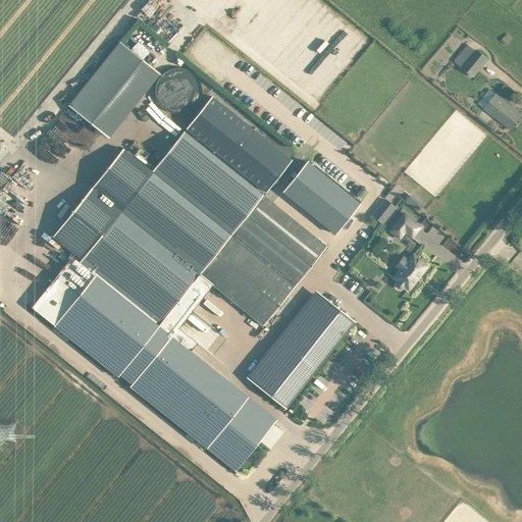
[(505,37),(502,41),(507,45),(511,41),(505,37)]
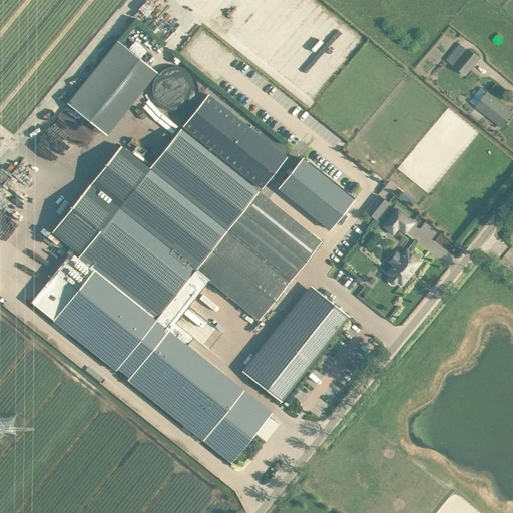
[(466,76),(481,58),(469,48),(467,49),(460,43),(447,60),(454,65),(453,66),(466,76)]
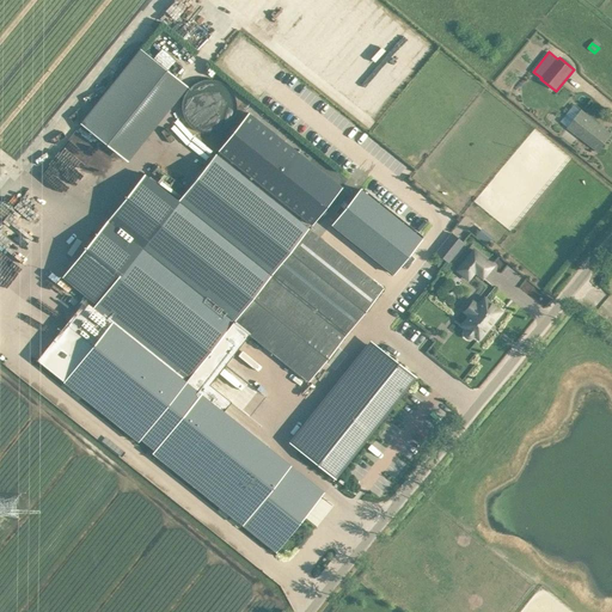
[(219,133),(222,84),(187,81),(184,121),(204,122),(204,132),(219,133)]
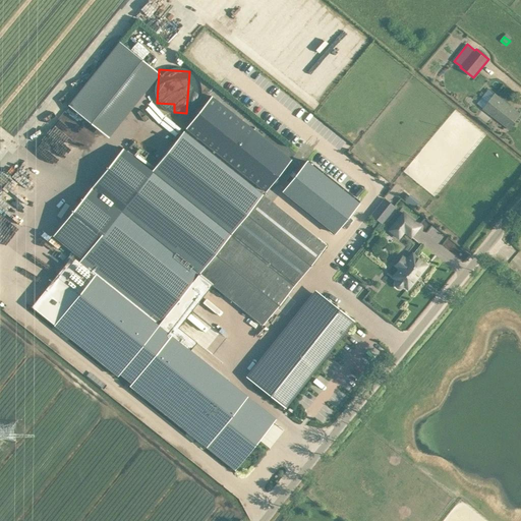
[(81,89),(68,105),(101,130),(113,114),(81,89)]
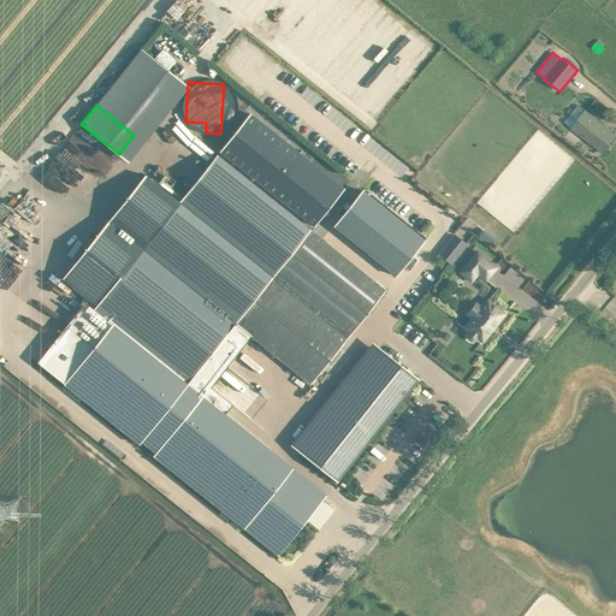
[(615,135),(606,128),(585,111),(572,129),(603,152),(615,135)]
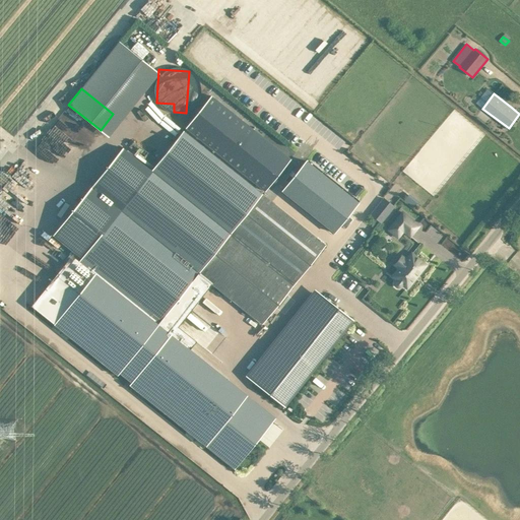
[(211,94),(186,127),(265,190),(284,167),(248,137),(255,129),(211,94)]
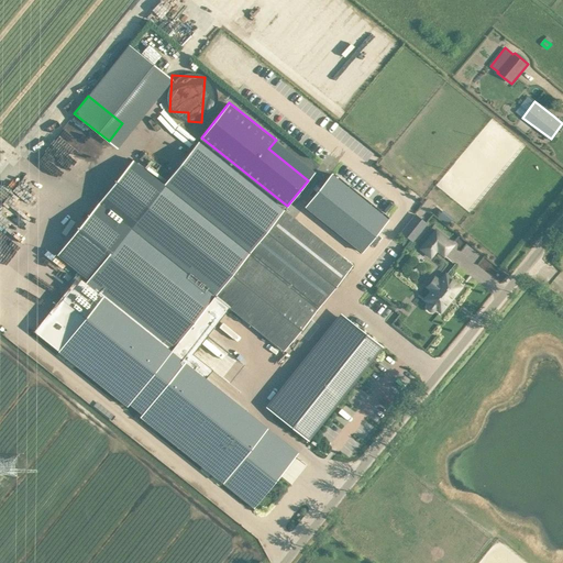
[(64,295),(34,331),(128,406),(130,404),(142,414),(140,416),(254,507),(280,474),(251,450),(266,431),(245,415),(247,411),(207,378),(213,370),(192,354),(207,335),(229,307),(284,351),(353,265),(284,209),(199,141),(164,185),(133,161),(57,255),(78,272),(76,274),(78,276),(63,294),(64,295)]
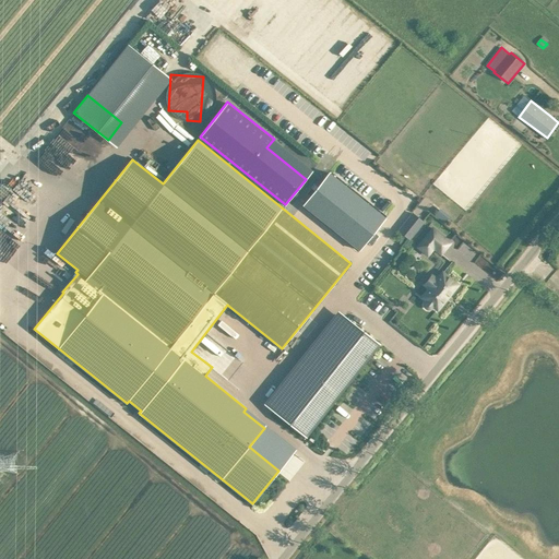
[(329,173),(302,204),(359,250),(385,218),(329,173)]
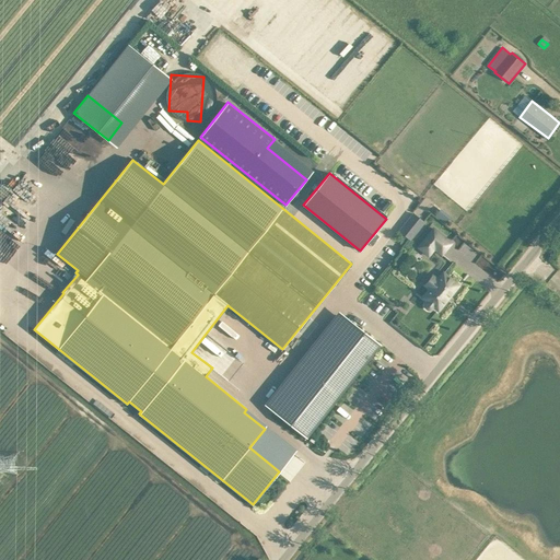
[(0,254),(6,258),(33,217),(6,199),(14,186),(0,175),(0,254)]
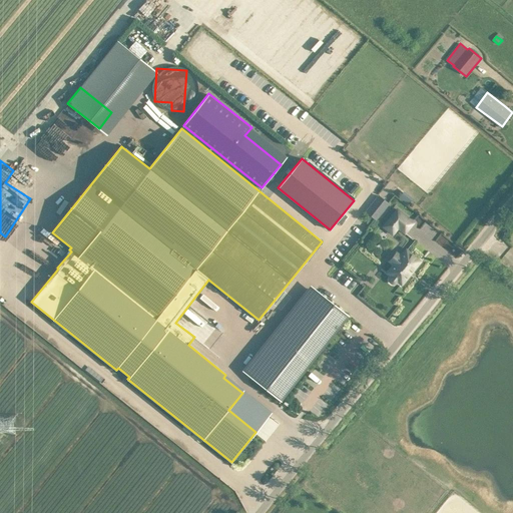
[(379,195),(366,211),(376,219),(389,203),(379,195)]
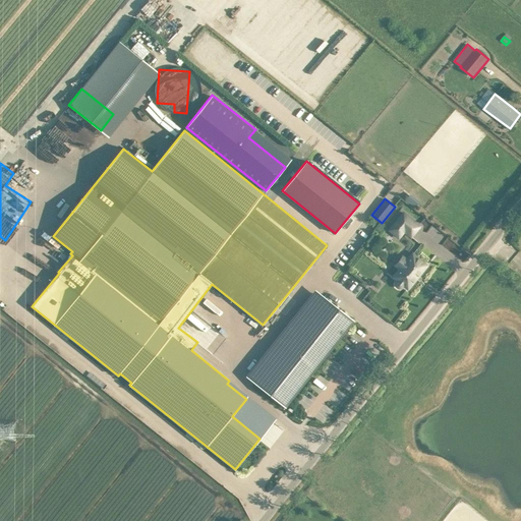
[(403,213),(389,230),(399,238),(404,231),(411,237),(420,226),(403,213)]
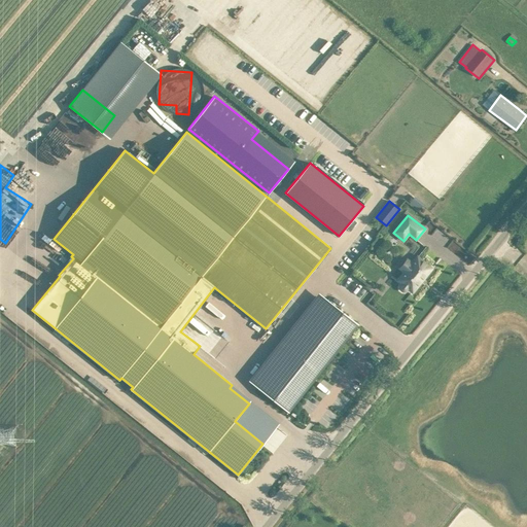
[(405,272),(397,280),(401,283),(400,285),(399,287),(400,289),(402,291),(405,291),(407,290),(409,288),(413,291),(431,268),(417,256),(412,262),(407,259),(399,269),(405,272)]
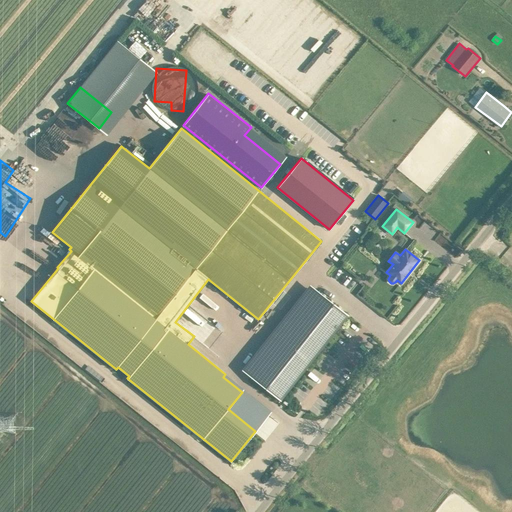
[(250,376),(280,400),(348,315),(317,291),(250,376)]
